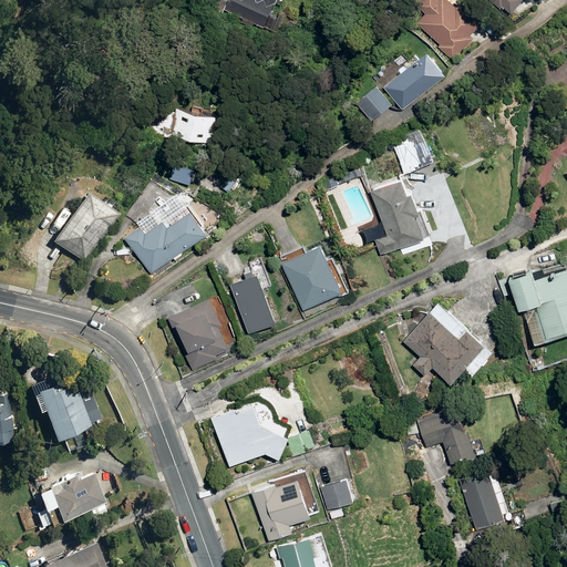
[(263,23),(276,31),(285,13),(280,11),(277,17),(268,12),(274,0),(226,0),(224,7),(244,16),(241,21),(251,26),(253,21),(261,26),(263,23)]
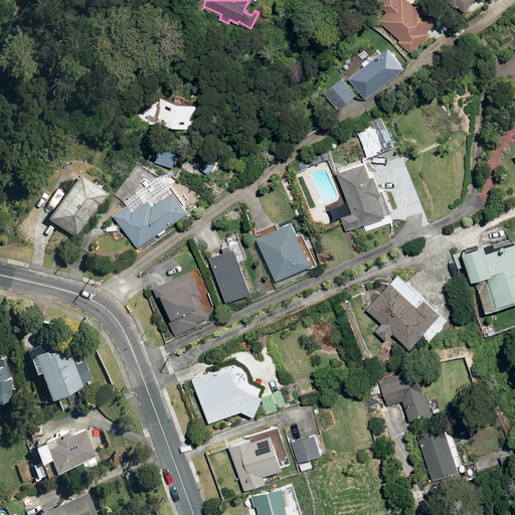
[(398,41),(412,54),(433,32),(431,30),(443,18),(422,0),(382,0),(380,3),(388,10),(379,19),(400,39),(398,41)]
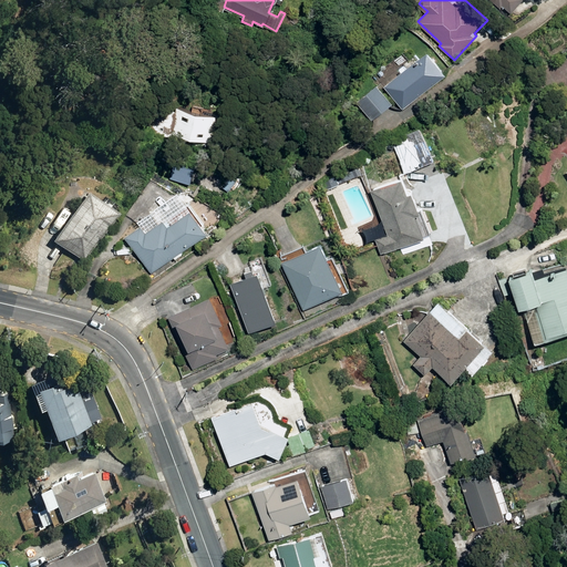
[(488,0),(497,8),(500,4),(509,13),(522,0),(521,0),(488,0)]
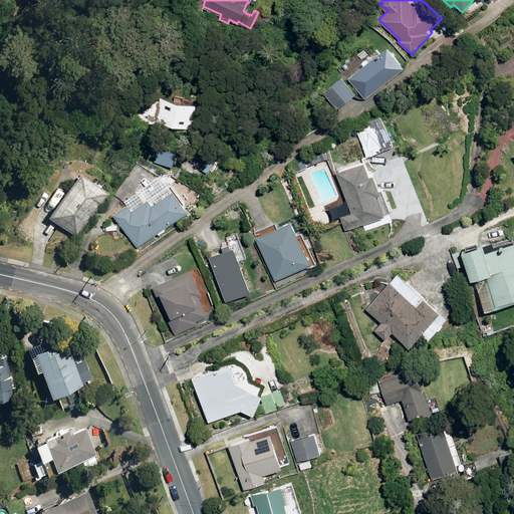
[(345,78),(362,99),(401,67),(383,47),(345,78)]
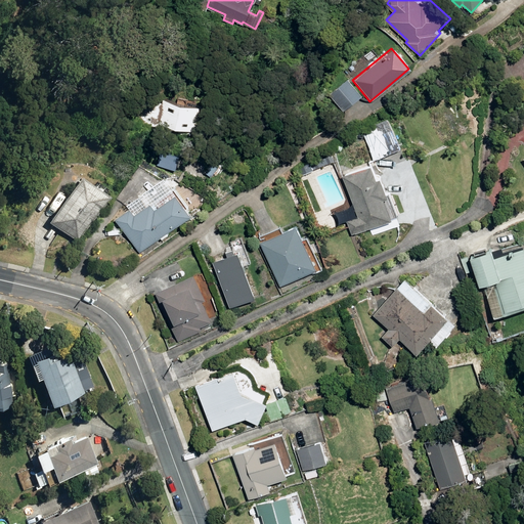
[(359,96),(345,80),(328,94),(342,112),(359,96)]
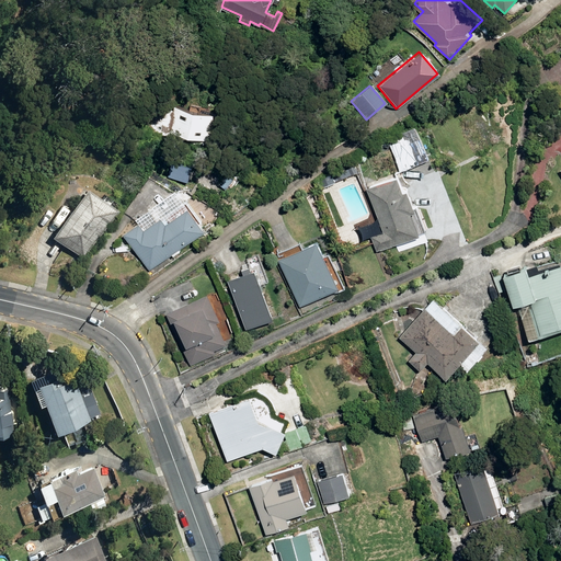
[(148,130),(209,139),(213,114),(152,104),(148,130)]
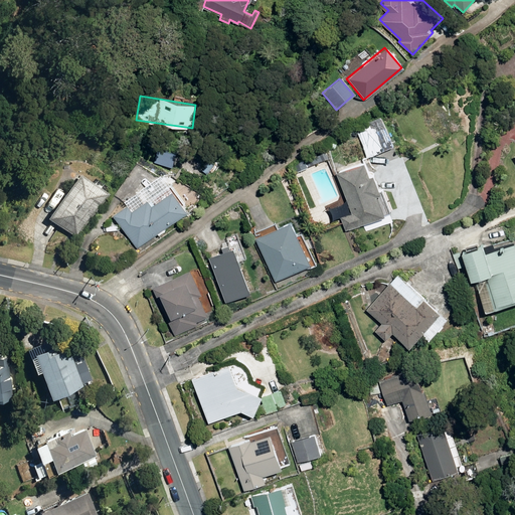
[(353,128),(366,158),(390,147),(378,117),(353,128)]
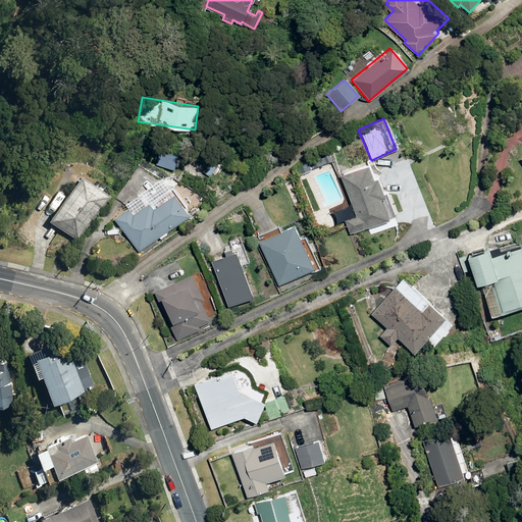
[(154,164),(172,169),(176,158),(158,152),(154,164)]
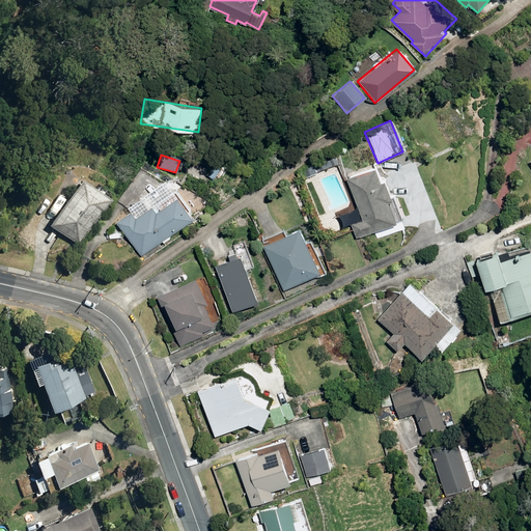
[(338,164),(335,157),(316,164),(319,171),(338,164)]
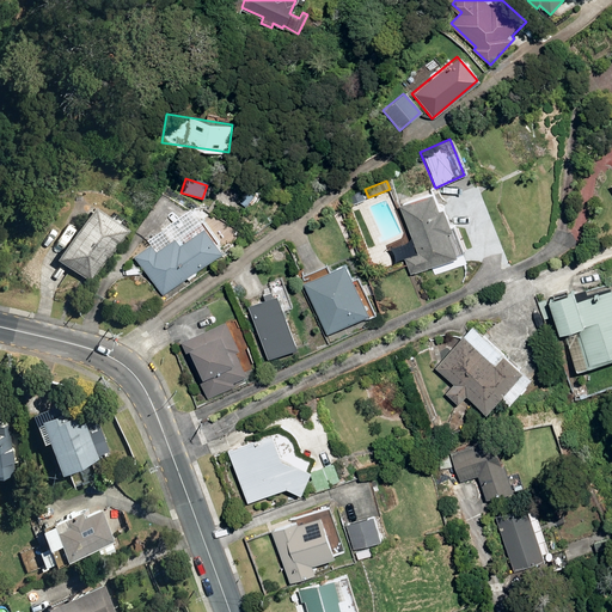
[(238,201),(245,207),(254,196),(246,190),(238,201)]
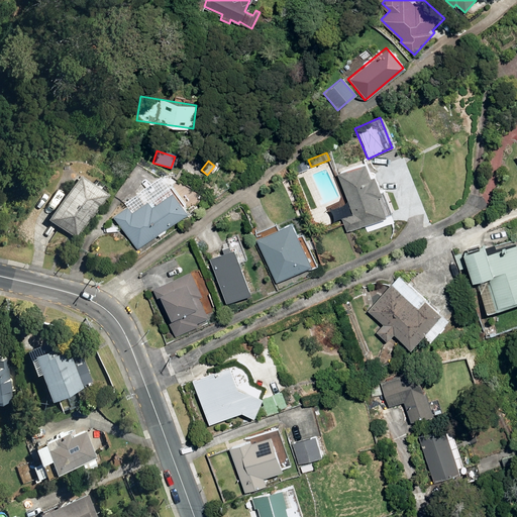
[(363,164),(336,174),(350,214),(340,217),(345,232),(384,218),(383,216),(390,214),(382,192),(379,193),(372,176),(368,178),(363,164)]
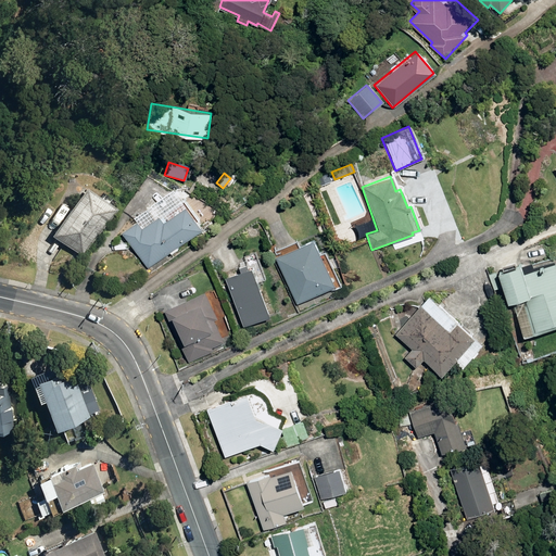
[(47,235),(78,255),(111,209),(79,187),(47,235)]
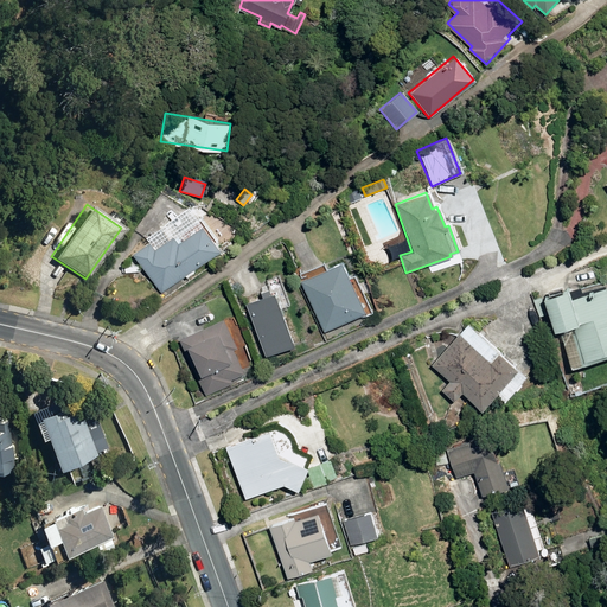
[(131,254),(159,293),(183,275),(184,278),(191,273),(190,270),(217,251),(199,225),(176,243),(171,236),(153,249),(147,242),(131,254)]
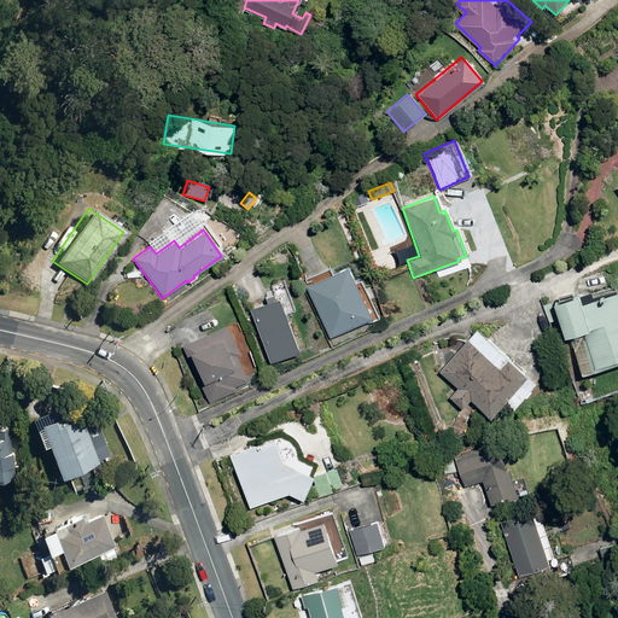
[(397,260),(388,264),(391,272),(401,267),(397,260)]
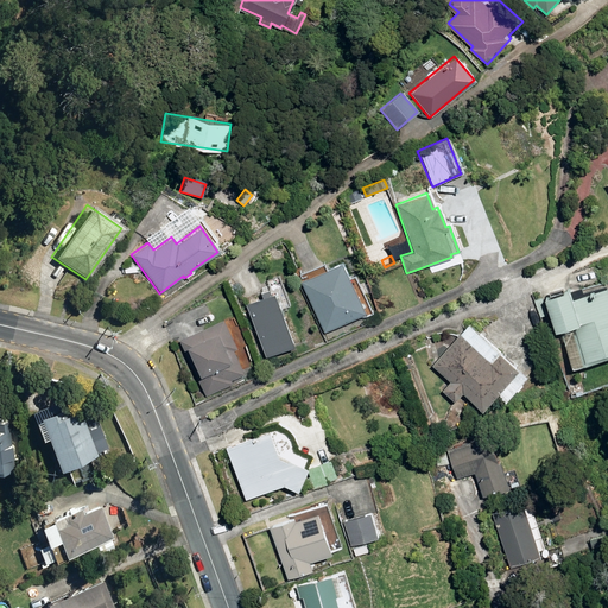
[(299,282),(323,333),(363,314),(340,263),(299,282)]
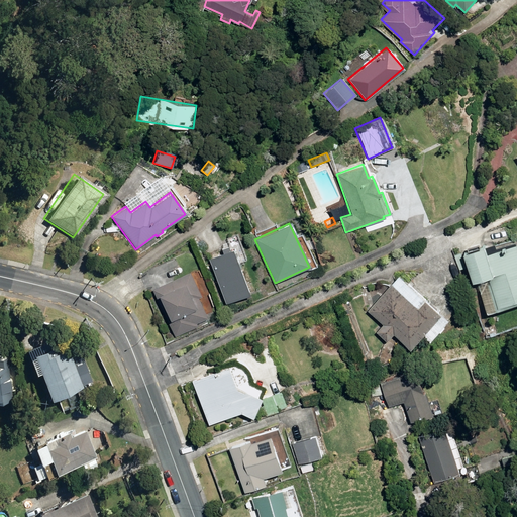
[(486,278),(496,307),(516,300),(516,256),(513,245),(483,255),(481,248),(460,254),(470,283),(486,278)]
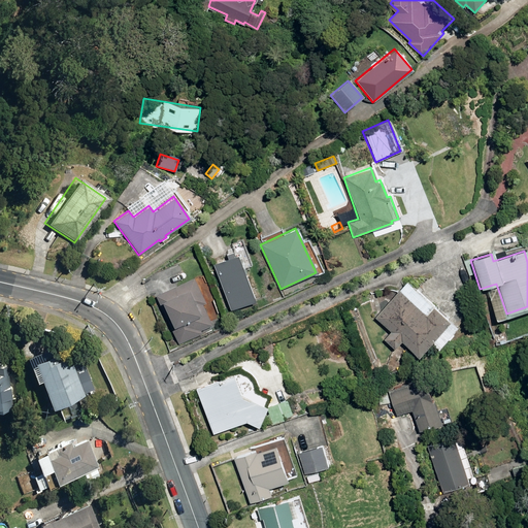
[(217,262),(233,307),(261,298),(243,252),(217,262)]
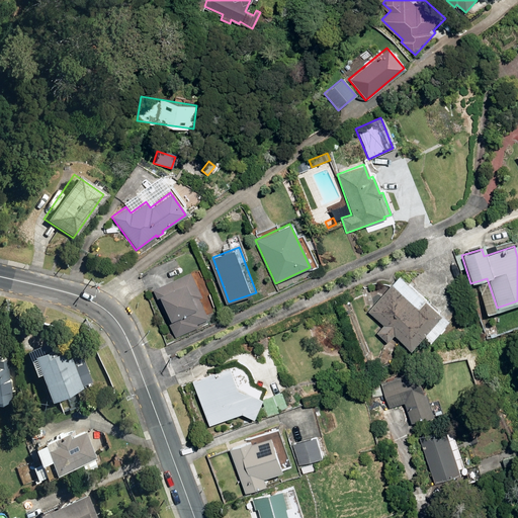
[(154,291),(175,335),(196,325),(194,322),(205,317),(196,297),(200,295),(190,274),(154,291)]
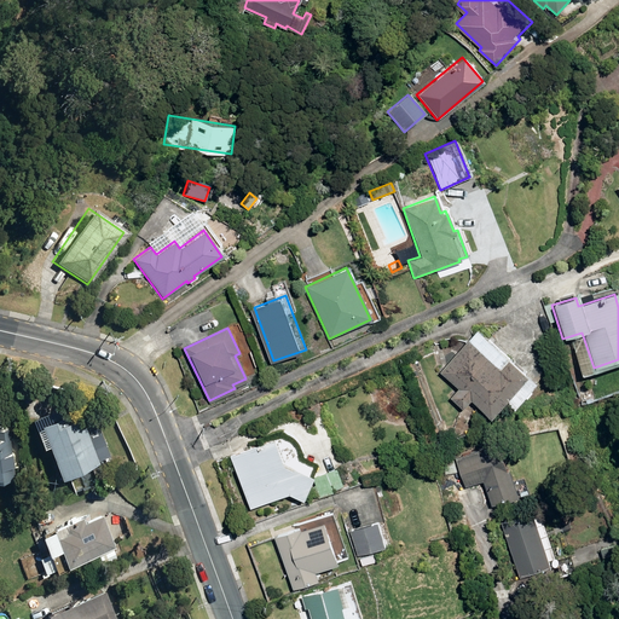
[(469,399),(490,417),(503,401),(514,410),(536,385),(474,330),(439,372),(458,389),(450,399),(462,409),(469,399)]
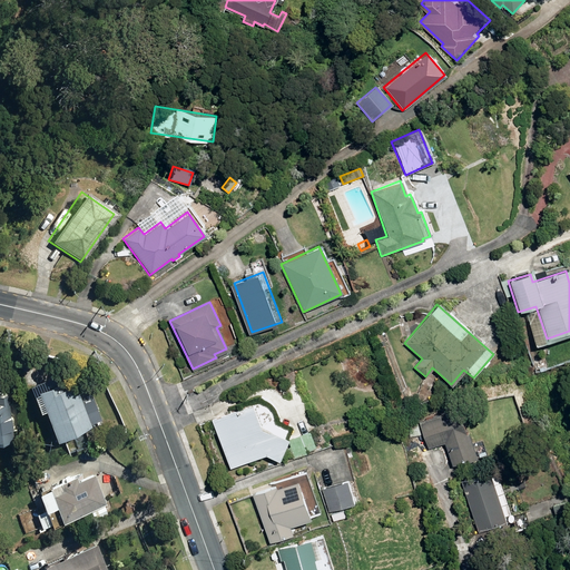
[(43,386),(62,435),(95,423),(78,381),(68,384),(65,377),(43,386)]
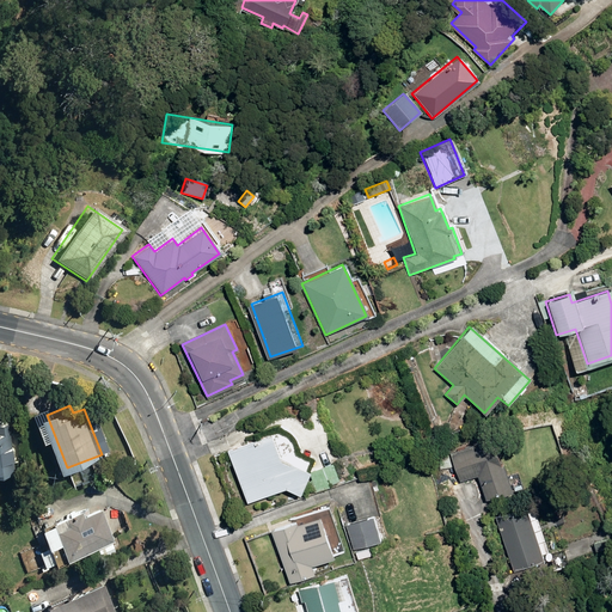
[(0,469),(18,466),(12,420),(0,420),(0,469)]
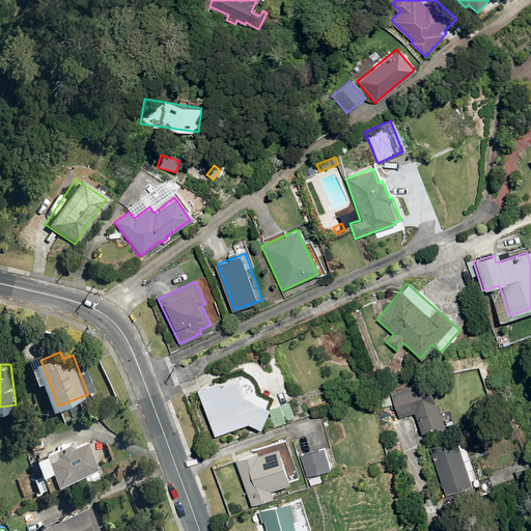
[(382,367),(385,373),(392,370),(389,364),(382,367)]
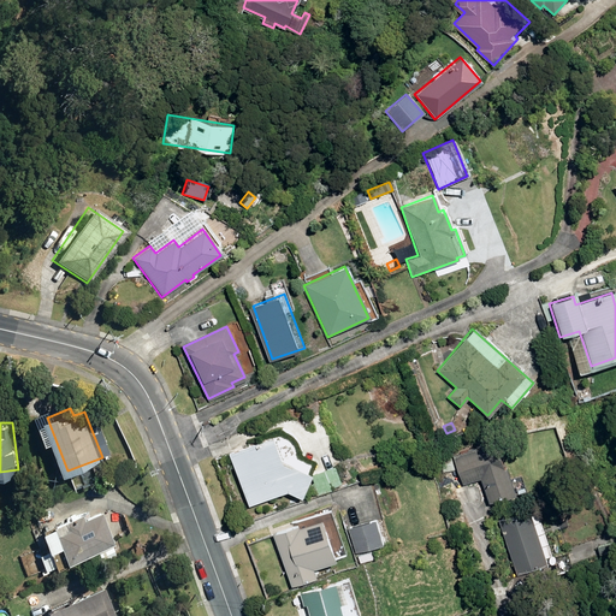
[(226,454),(247,508),(285,492),(300,499),(311,477),(290,467),(289,468),(280,465),(270,438),(226,454)]
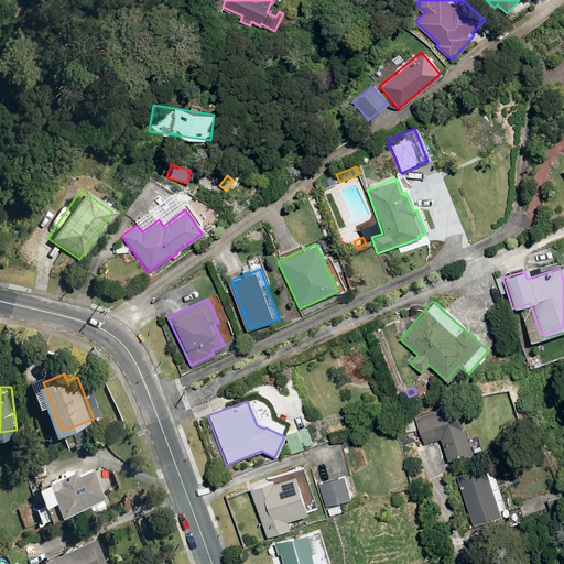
[(438,440),(446,462),(470,454),(462,429),(461,430),(452,405),(413,419),(422,444),(438,440)]
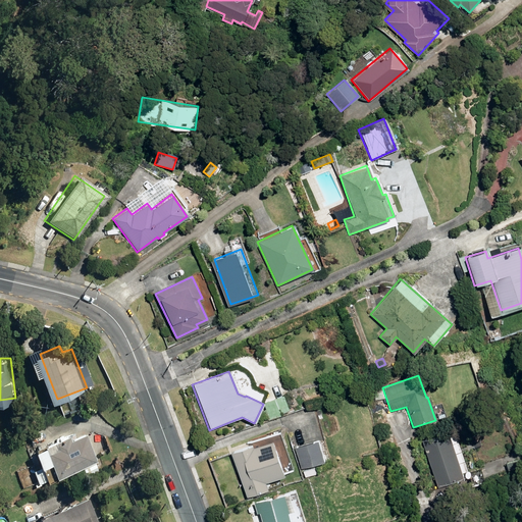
[(372,390),(375,399),(383,397),(381,387),(372,390)]
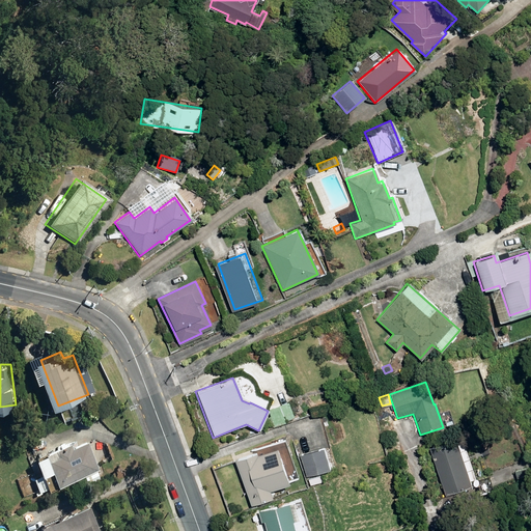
[(269,420),(272,427),(294,420),(287,402),(269,410),(272,419),(269,420)]
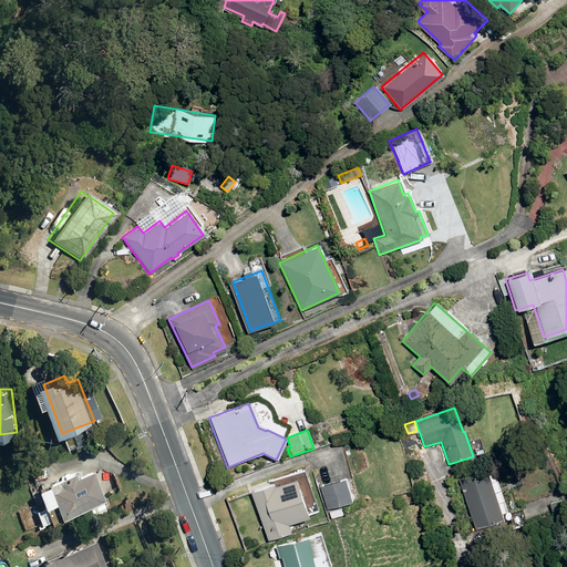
[(94,454),(92,445),(82,447),(84,456),(94,454)]
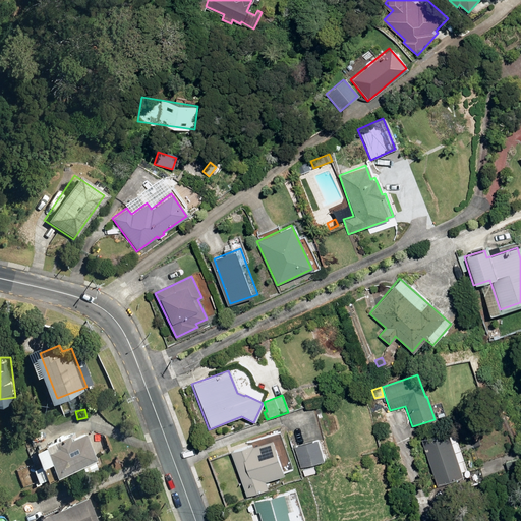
[(484,411),(476,413),(478,419),(486,417),(484,411)]
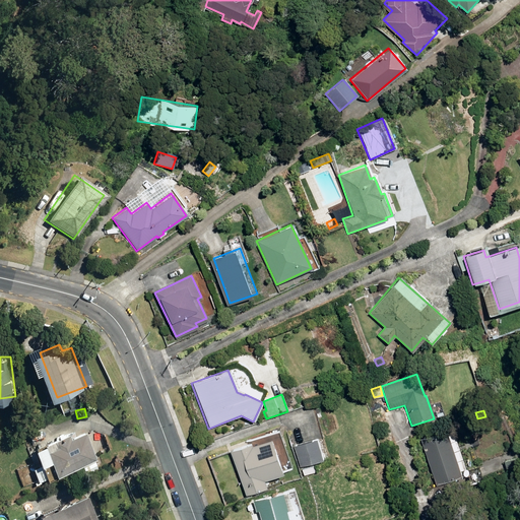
[(53,447),(62,471),(99,456),(88,431),(74,436),(72,431),(60,436),(63,443),(53,447)]
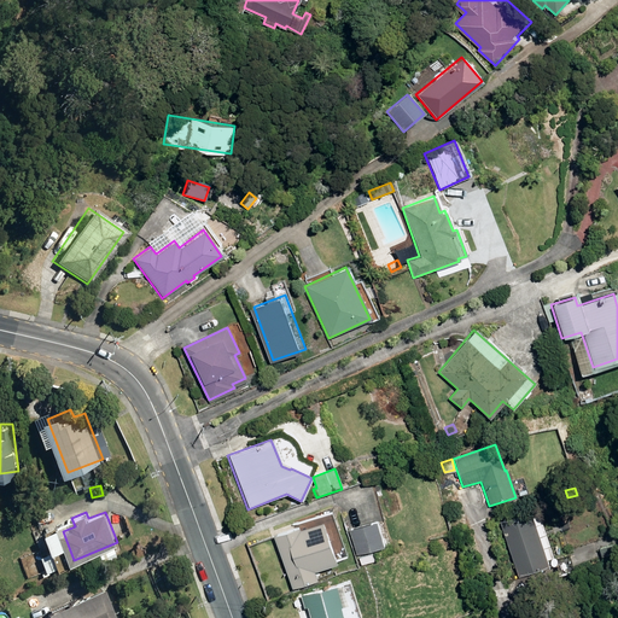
[(499,523),(517,576),(547,566),(529,513),(499,523)]
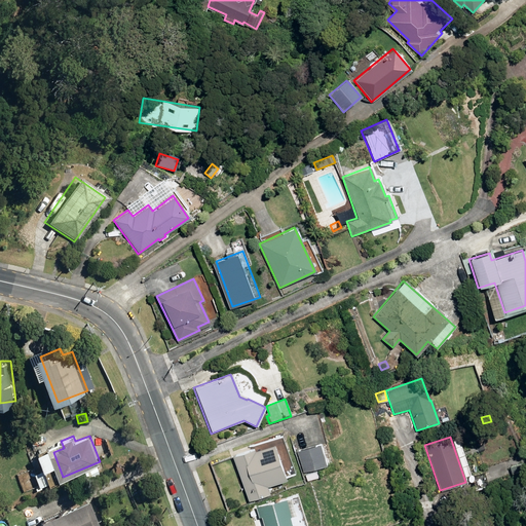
[(325,466),(318,445),(297,451),(302,473),(325,466)]
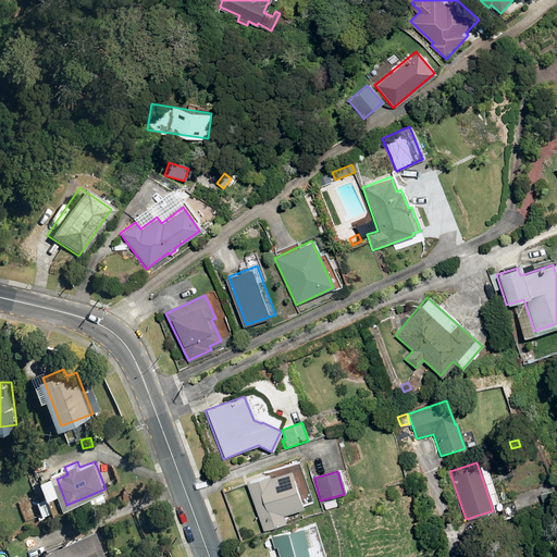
[(246,485),(262,532),(292,521),(276,478),(272,480),(271,475),(246,485)]
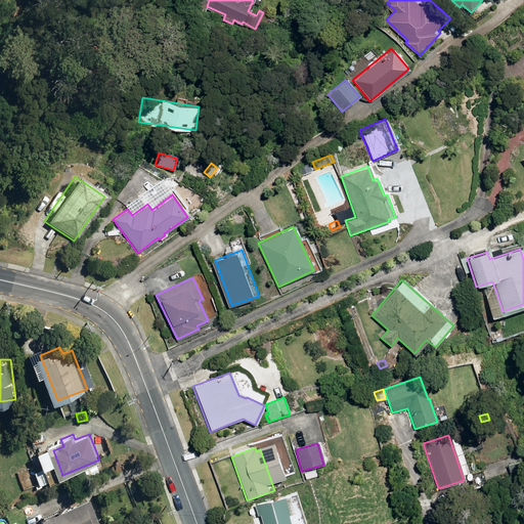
[(100,523),(91,497),(45,517),(47,523),(100,523)]
